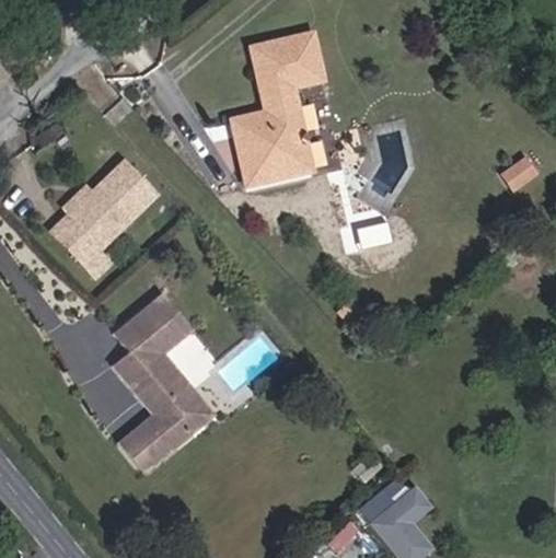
[(314,31),(247,44),(262,109),(231,116),(247,188),(314,174),(298,90),(329,83),(314,31)]
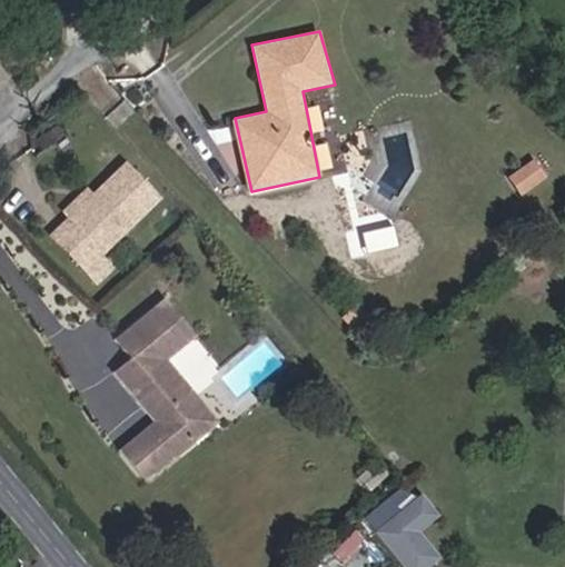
[(519,187),(541,171),(529,155),(508,169),(519,187)]
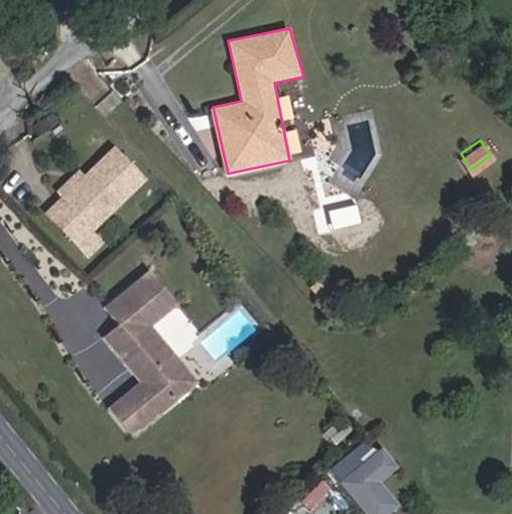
[(101,238),(90,227),(143,175),(110,141),(54,190),(75,211),(62,223),(87,251),(101,238)]
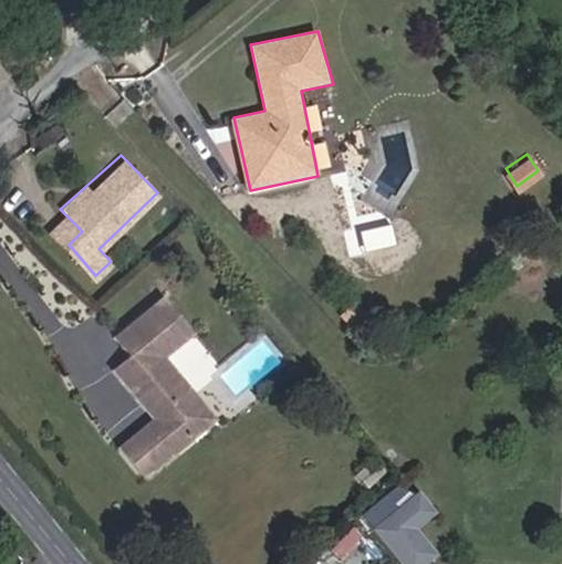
[(517,186),(522,191),(542,177),(538,170),(517,186)]
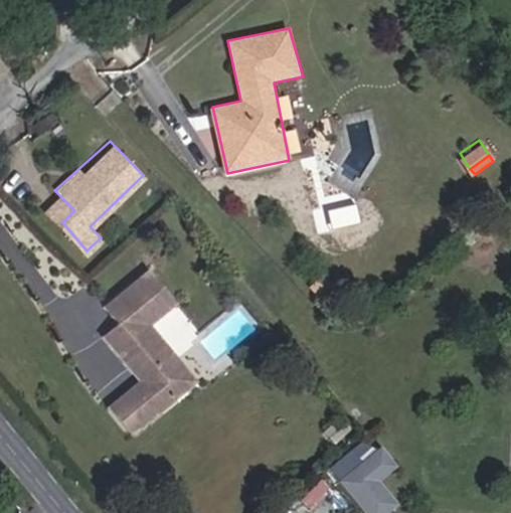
[(62,222),(74,210),(54,190),(43,201),(62,222)]
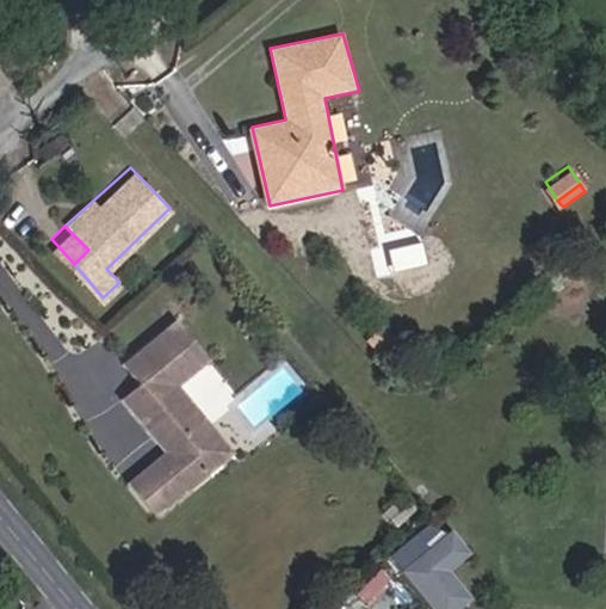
[(179,400),(185,394),(216,367),(177,325),(125,371),(143,388),(127,406),(147,429),(150,425),(178,453),(174,456),(137,490),(168,522),(216,478),(186,449),(208,429),(179,400)]
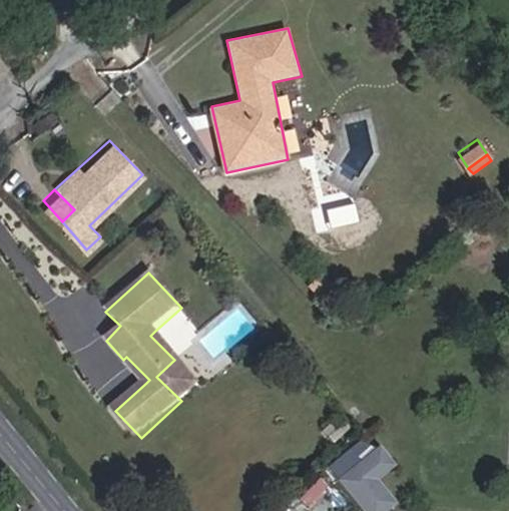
[(156,377),(181,401),(204,380),(155,331),(150,336),(174,360),(156,377)]
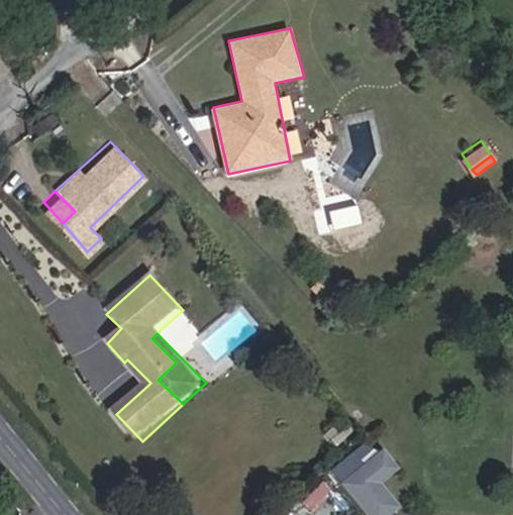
[(147,386),(150,383),(127,359),(124,363),(147,386)]
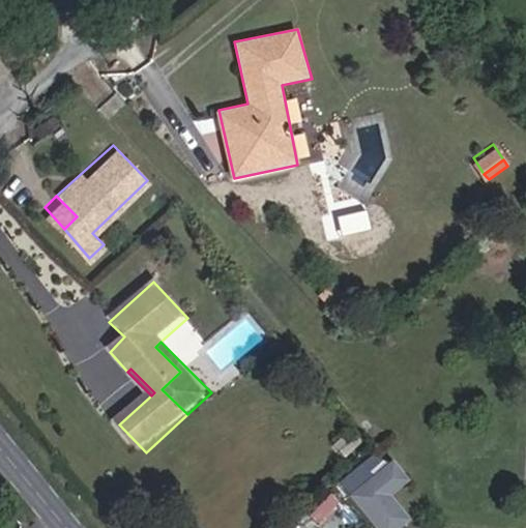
[(387,491),(403,477),(375,445),(334,479),(376,527),(391,527),(408,515),(387,491)]
